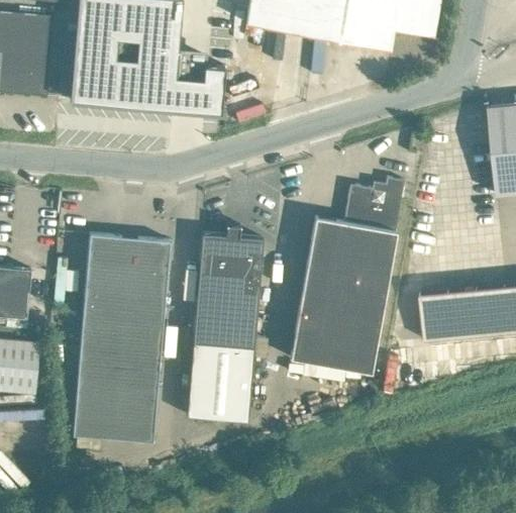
[(80,0),(72,101),(173,109),(200,112),(221,114),(225,68),(204,66),(203,79),(176,77),(182,0),(80,0)]
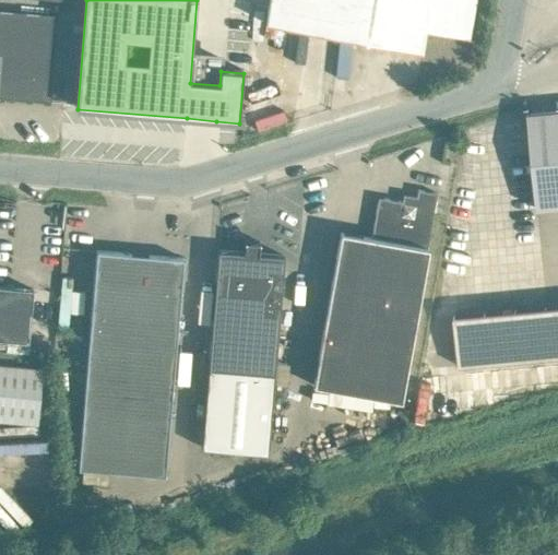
[(467,39),(474,0),(271,0),(266,27),(422,55),(425,33),(467,39)]
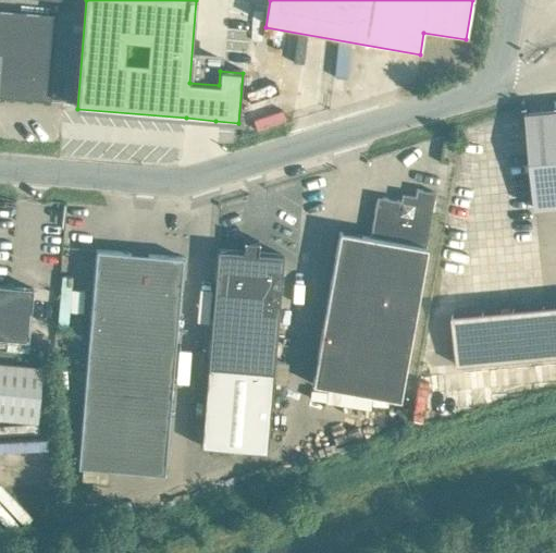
[(0,57),(56,62),(59,19),(0,13),(0,57)]
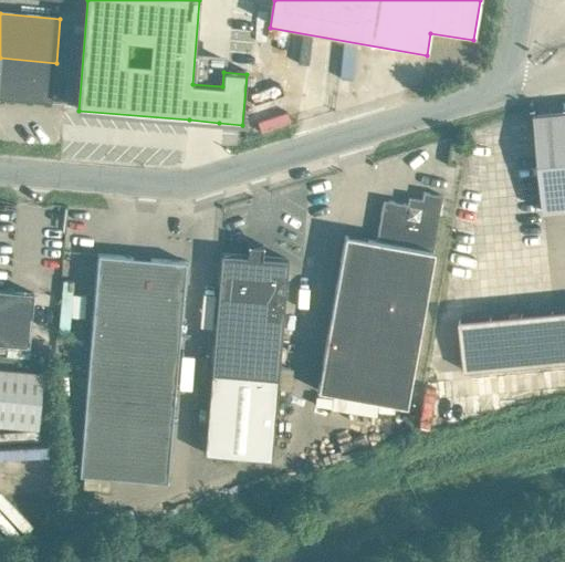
[(0,102),(52,107),(56,63),(0,58),(0,102)]
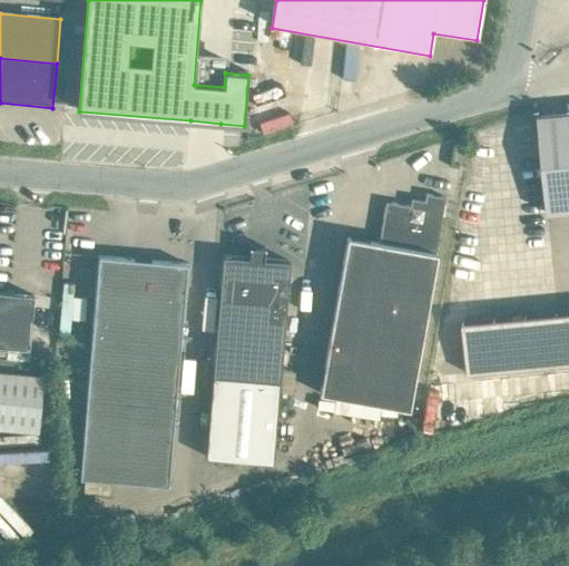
[(466,165),(468,154),(457,152),(454,164),(466,165)]
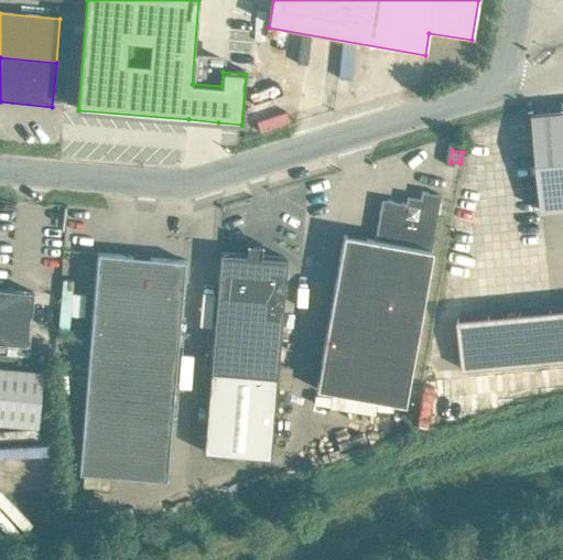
[(405,408),(433,254),(432,254),(442,198),(422,195),(420,210),(389,204),(381,210),(376,244),(345,238),(317,392),(333,396),(378,404),(405,408)]
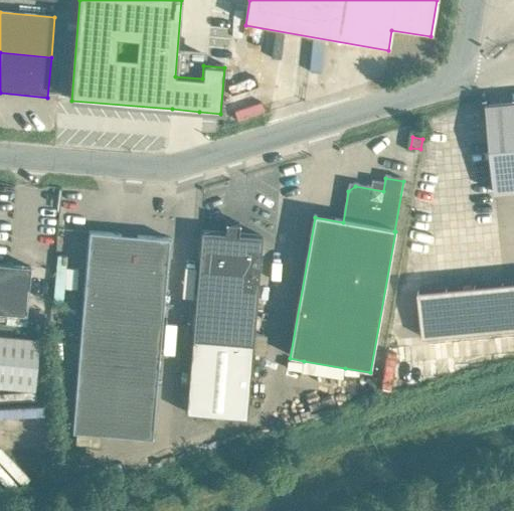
[(247,420),(262,260),(263,239),(238,237),(239,227),(226,226),(225,236),(202,234),(186,415),(247,420)]
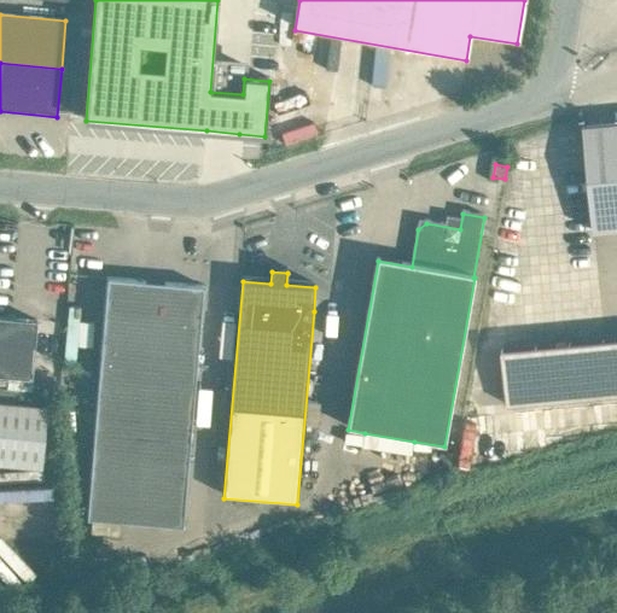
[(184,527),(202,314),(204,290),(108,281),(87,519),(184,527)]
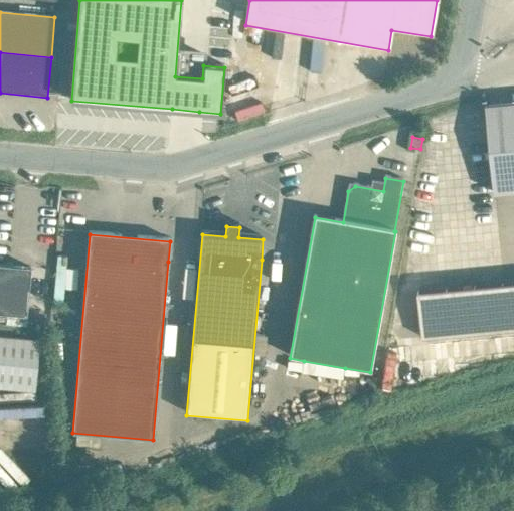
[(27,318),(31,270),(0,267),(0,315),(5,316),(27,318)]
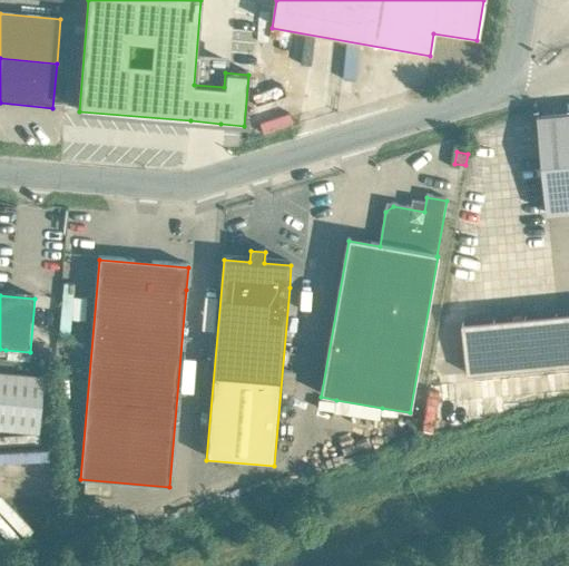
[(0,432),(40,437),(46,380),(0,376),(0,432)]
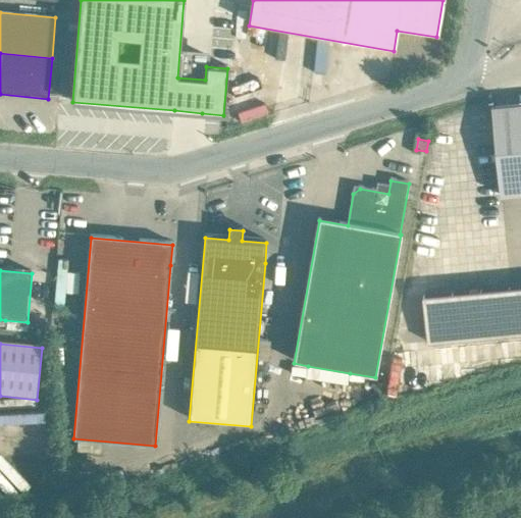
[(308,366),(306,379),(348,387),(350,373),(308,366)]
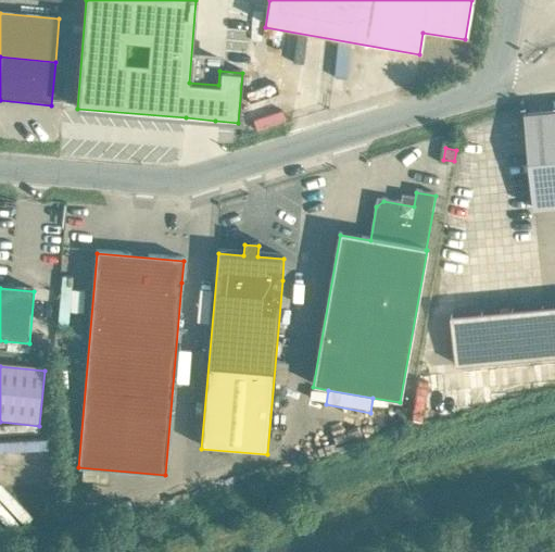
[(312,393),(310,402),(325,404),(327,397),(312,393)]
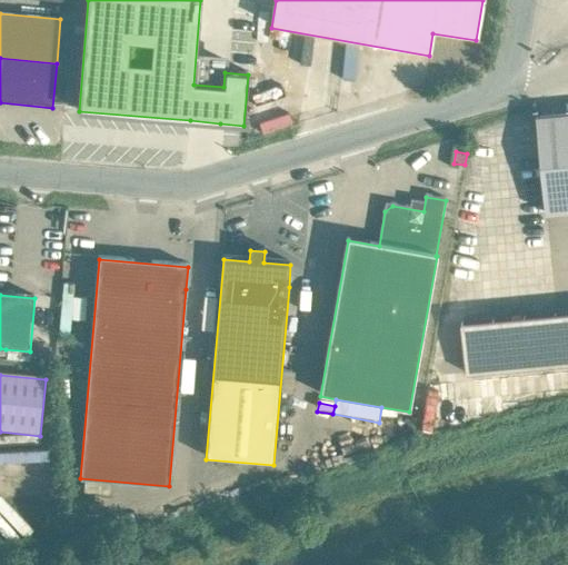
[(382,409),(382,419),(398,419),(398,410),(382,409)]
